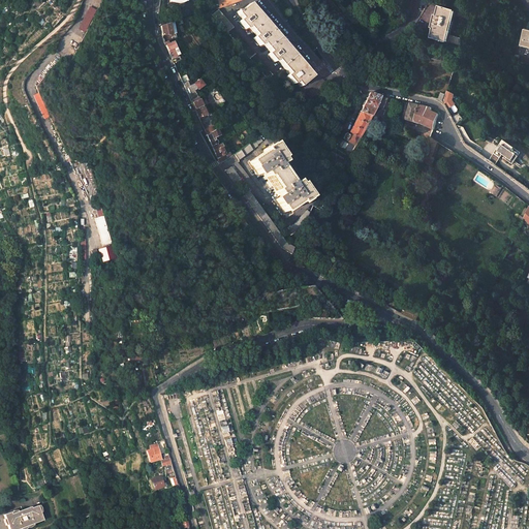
[(238,13),(242,19),(239,22),(246,29),(249,27),(256,35),(253,38),(260,45),(263,43),(271,52),(268,55),(274,62),(277,60),(283,66),(293,57),(255,12),(256,11),(250,3),(245,8),(244,7),(242,9),(242,10),(240,12),(238,13)]
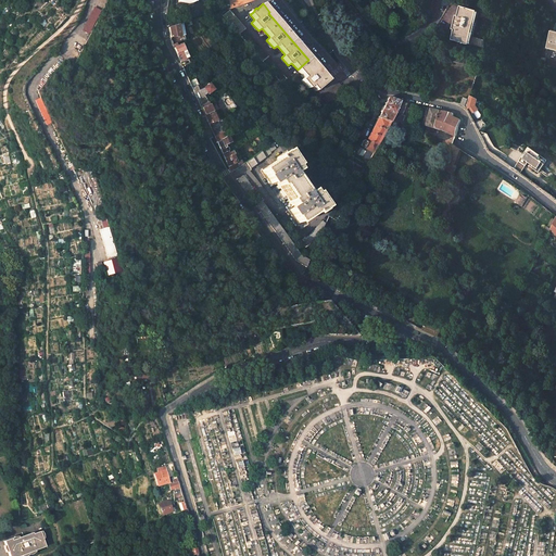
[(90,34),(102,11),(96,7),(84,30),(90,34)]
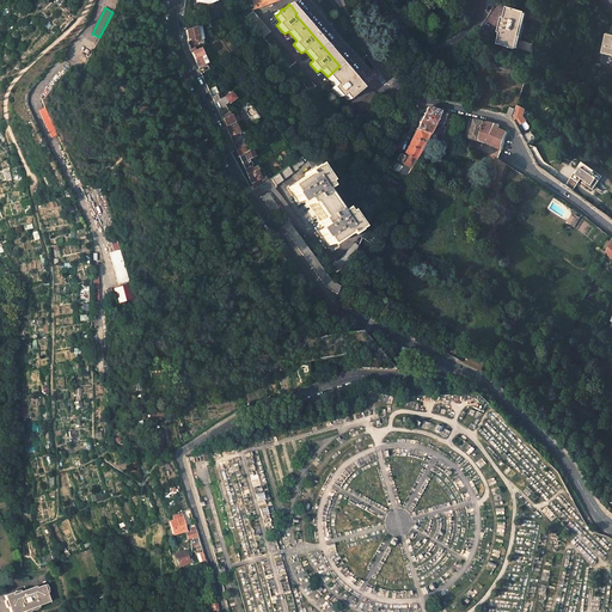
[(503,29),(500,44),(515,49),(526,13),(510,8),(506,23),(503,23),(502,29),(503,29)]
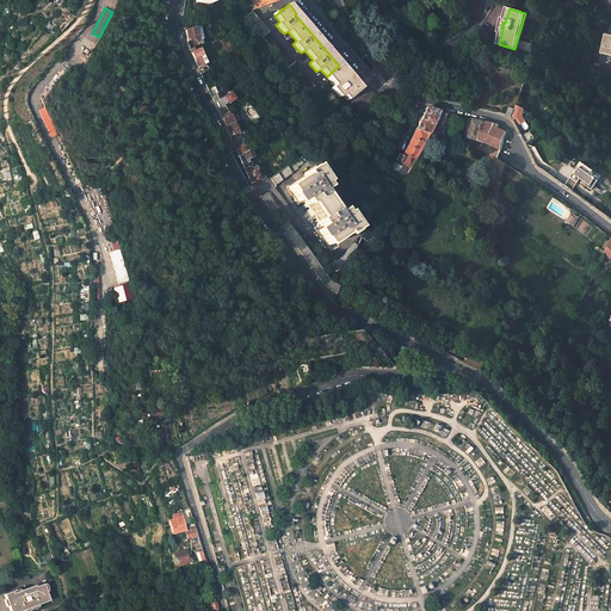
[(252,11),(245,18),(264,39),(265,38),(264,37),(269,32),(270,31),(252,11)]
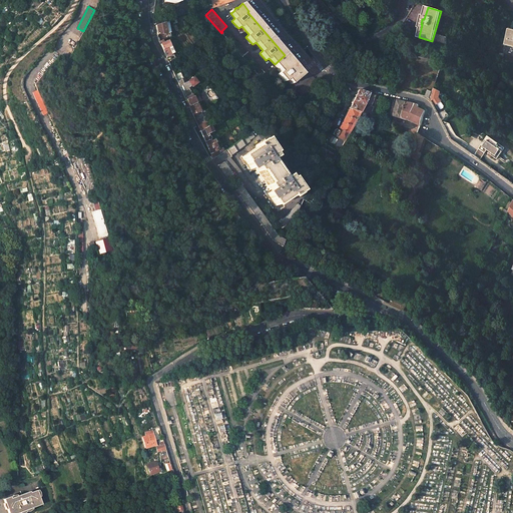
[(170,36),(167,22),(155,25),(157,35),(158,38),(159,41),(163,39),(170,36)]
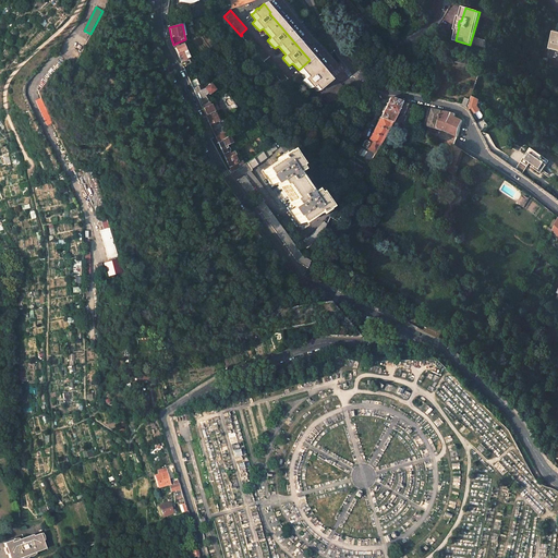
[(242,35),(241,36),(279,81),(284,75),(245,29),(241,34),(242,35)]
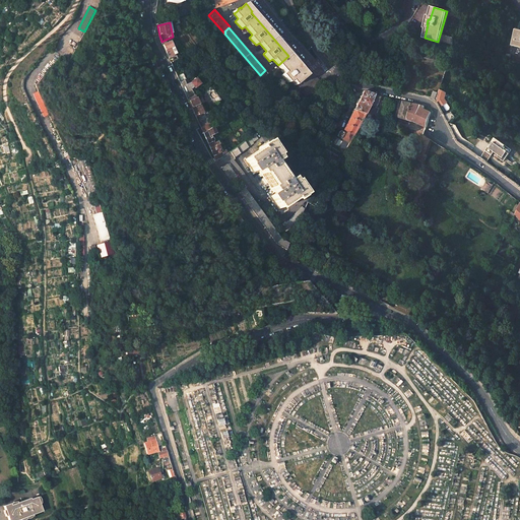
[(167,43),(163,45),(169,58),(174,56),(176,55),(175,52),(173,47),(170,42),(167,43)]
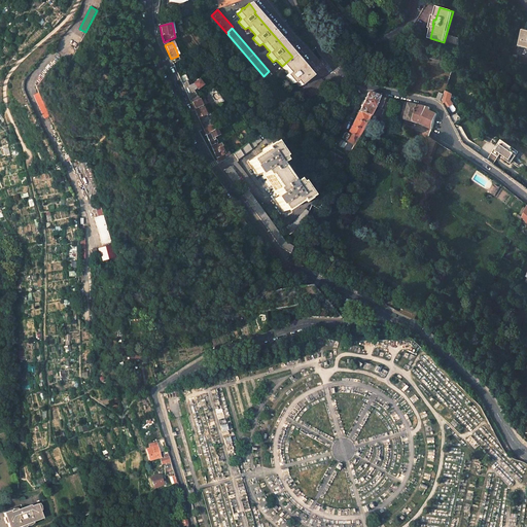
[(516,59),(516,62),(526,64),(526,48),(520,47),(516,46),(513,58),(516,59)]
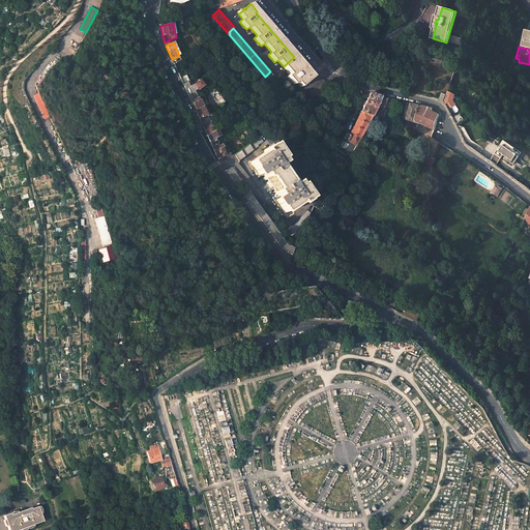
[(305,70),(294,57),(284,66),(290,74),(287,77),(294,84),(297,82),(301,87),(313,77),(306,69),(305,70)]
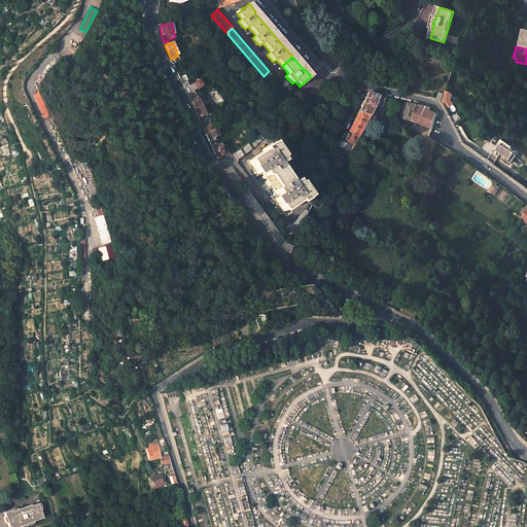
[(325,83),(321,78),(303,96),(307,101),(325,83)]
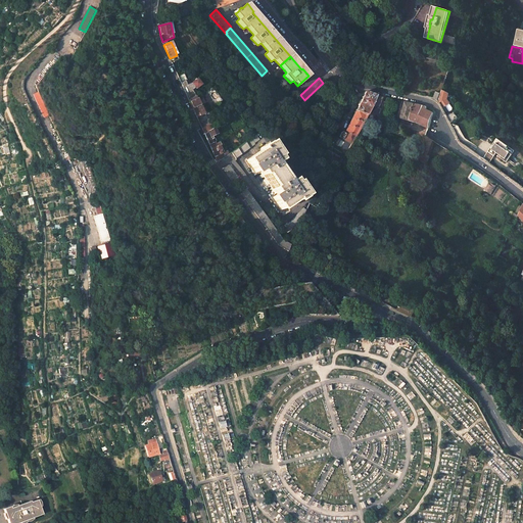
[(197,79),(191,83),(196,89),(201,84),(197,79)]
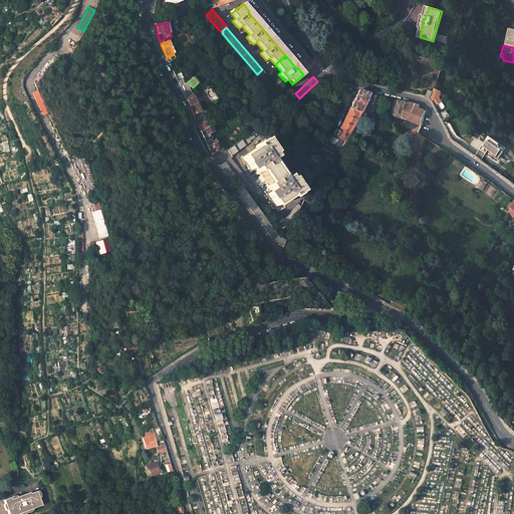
[(189,88),(183,92),(185,97),(187,100),(190,97),(193,94),(189,88)]
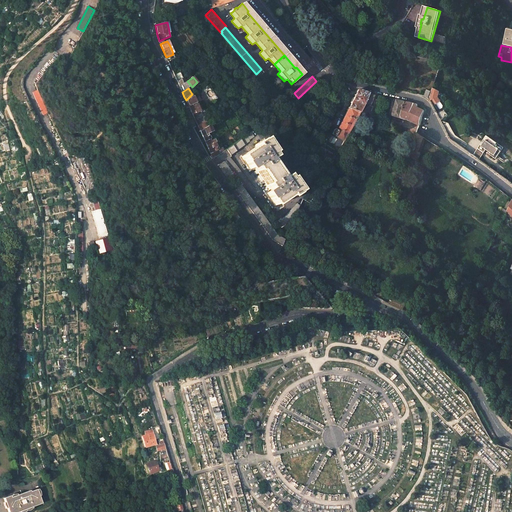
[(431,91),(429,97),(429,98),(431,101),(432,100),(434,103),(435,104),(440,101),(438,98),(440,94),(440,92),(439,91),(432,88),(431,91)]
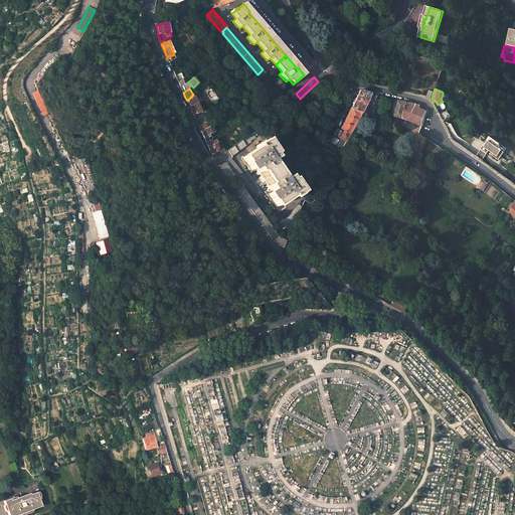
[(361,114),(371,95),(359,91),(351,109),(361,114)]
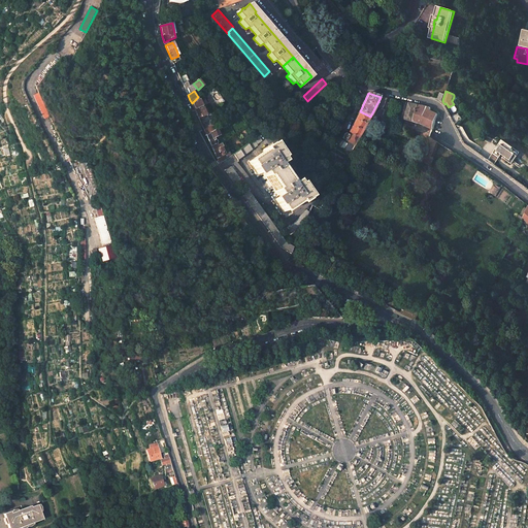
[(195,100),(192,103),(194,109),(202,105),(199,99),(202,98),(200,95),(198,97),(195,100)]
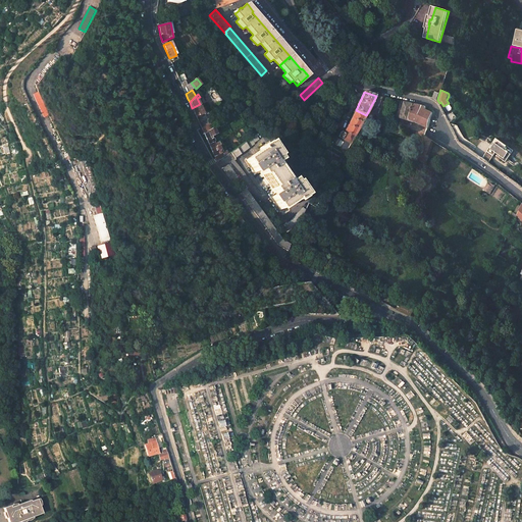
[(366,115),(364,118),(372,122),(377,109),(382,97),(376,96),(366,115)]
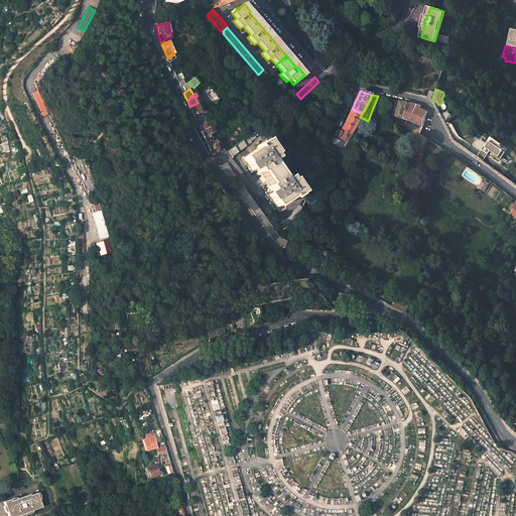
[(400,101),(396,116),(403,119),(412,121),(423,126),(425,116),(427,112),(420,108),(421,106),(419,105),(400,101)]
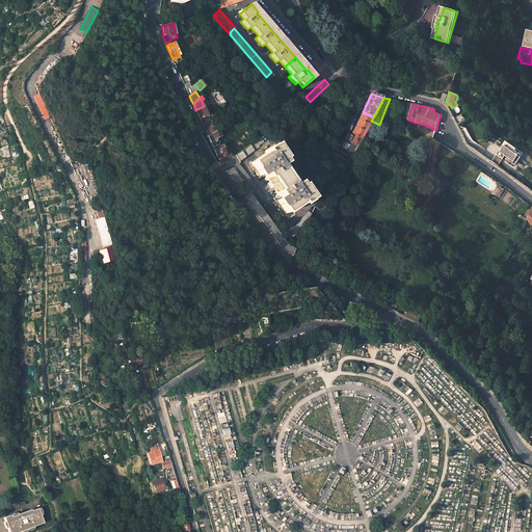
[(204,106),(195,110),(200,120),(206,115),(208,114),(204,106)]
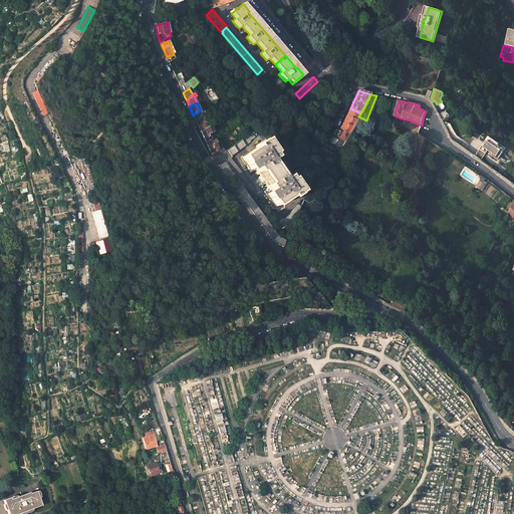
[(350,109),(340,130),(348,136),(354,124),(355,122),(358,116),(360,113),(350,108),(350,109)]
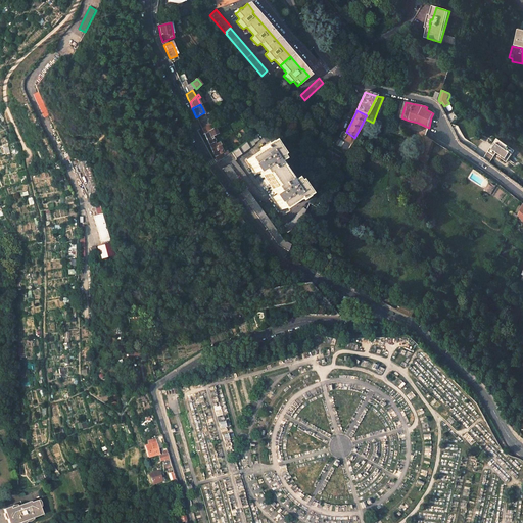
[(210,131),(204,134),(209,144),(214,143),(212,140),(214,139),(212,136),(217,134),(214,128),(210,130),(210,131)]
